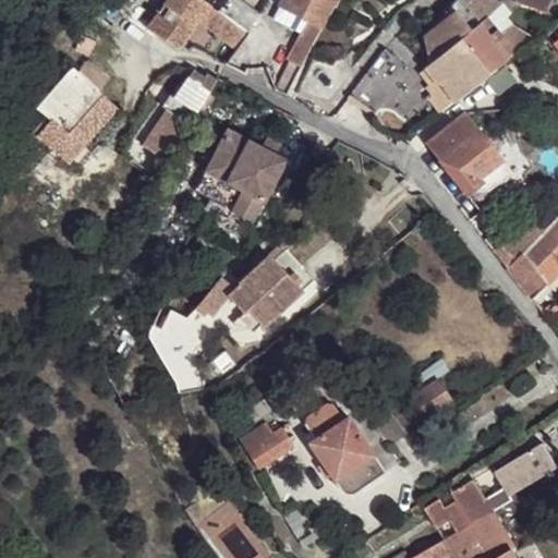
[(239,41),(250,28),(217,5),(207,0),(169,0),(155,23),(182,44),(193,28),(191,26),(199,14),(202,15),(216,25),(239,41)]
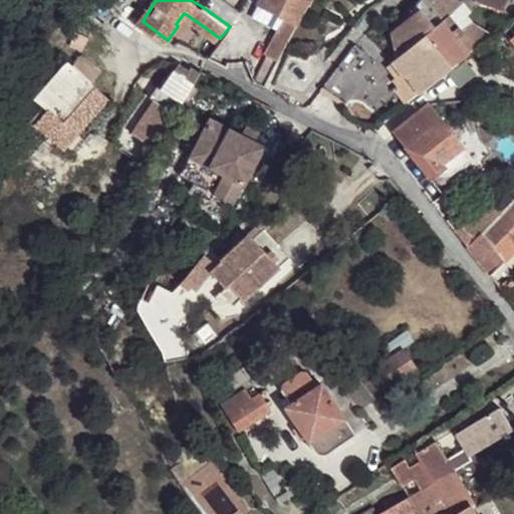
[(285,49),(307,5),(297,0),(260,0),(257,7),(283,22),(281,27),(263,63),(266,65),(274,70),(285,49)]
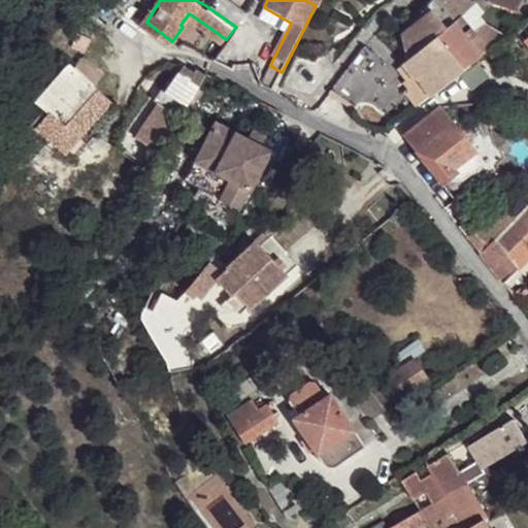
[(437,33),(449,24),(430,0),(426,0),(404,32),(408,57),(437,33)]
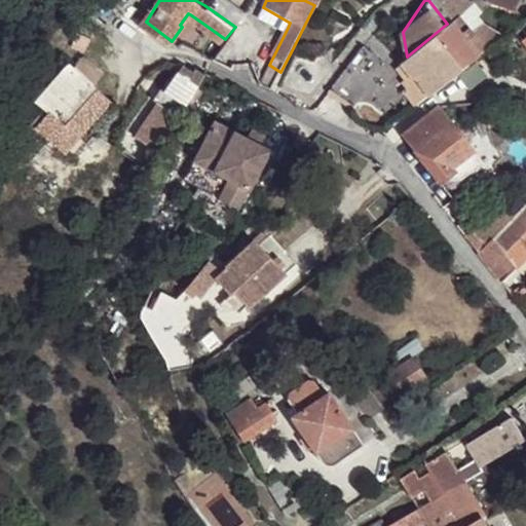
[(468,6),(453,0),(428,0),(447,24),(453,19),(468,6)]
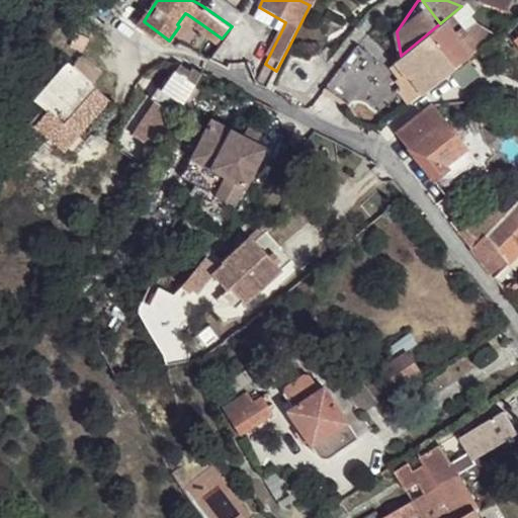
[(459,0),(465,2),(498,15),(503,0),(459,0)]
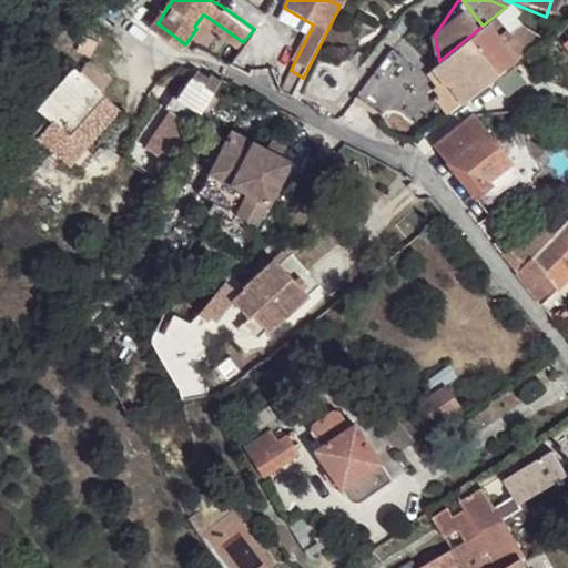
[(282,12),(311,30),(313,24),(284,8),(282,12)]
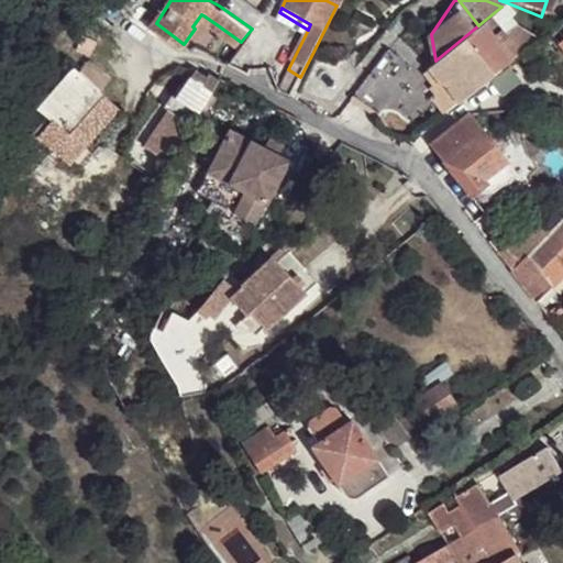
[(201,14),(192,26),(195,29),(203,15),(201,14)]
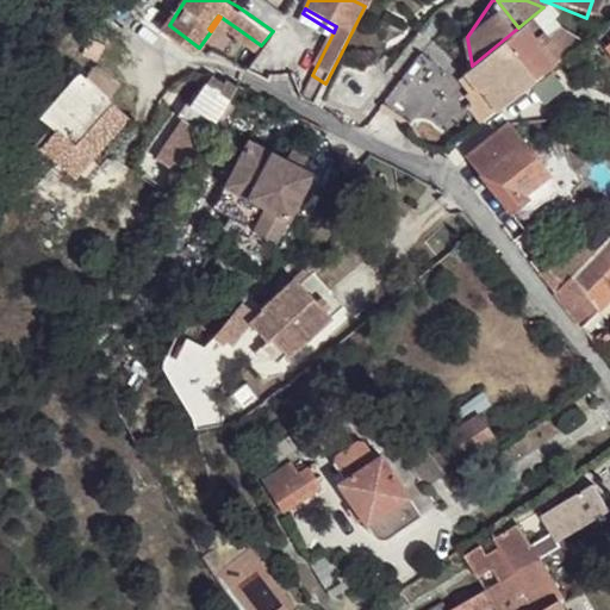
[(518,27),(505,38),(535,80),(548,68),(535,51),(543,44),(545,43),(526,22),(518,27)]
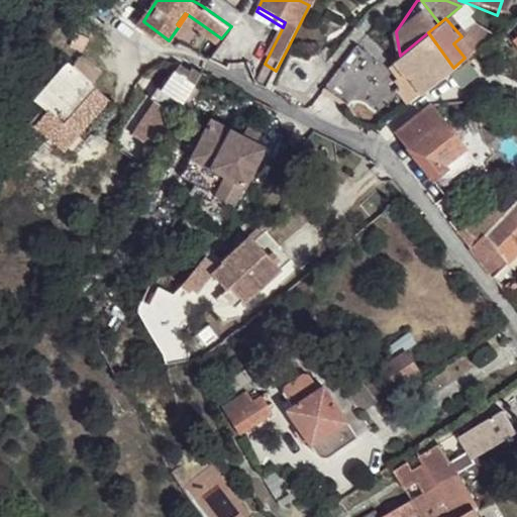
[(421,94),(453,68),(428,32),(400,56),(395,60),(405,75),(407,78),(409,77),(421,94)]
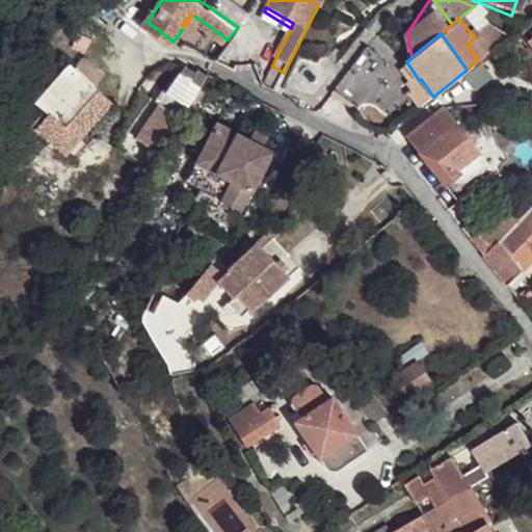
[(474,38),(467,45),(478,59),(480,56),(486,52),(474,38)]
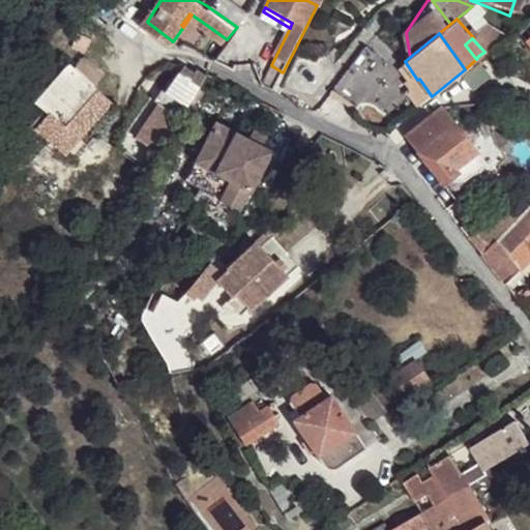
[(247,53),(228,42),(219,60),(239,70),(247,53)]
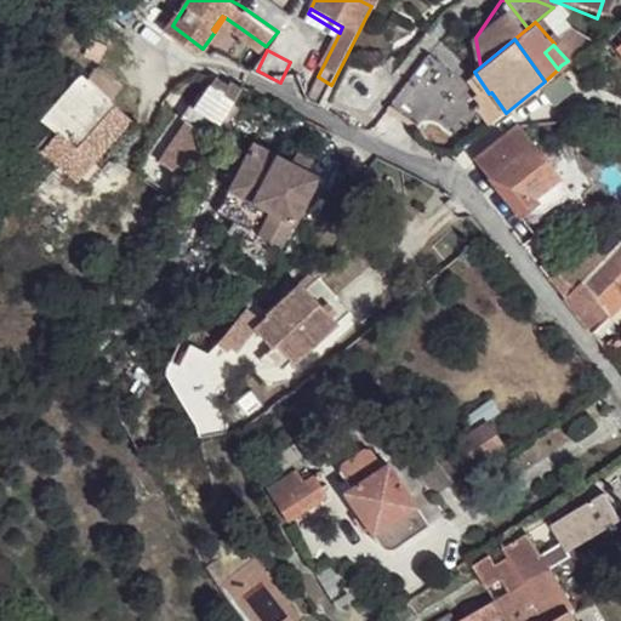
[(109,63),(90,81),(113,102),(130,81),(109,63)]
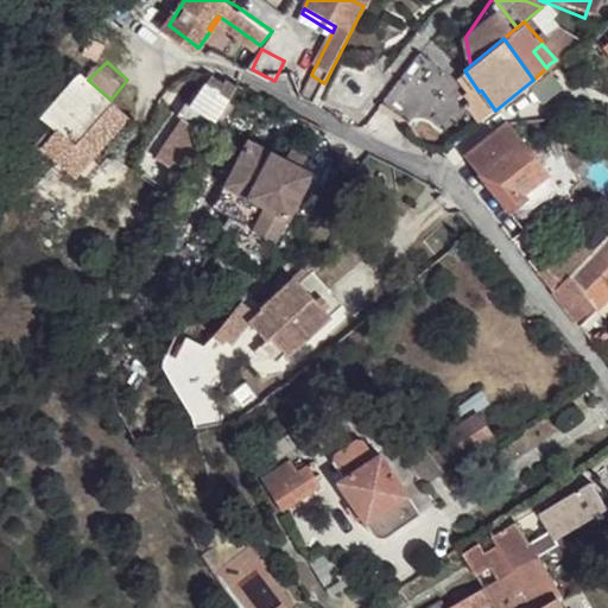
[(445,83),(418,62),(380,114),(406,133),(445,83)]
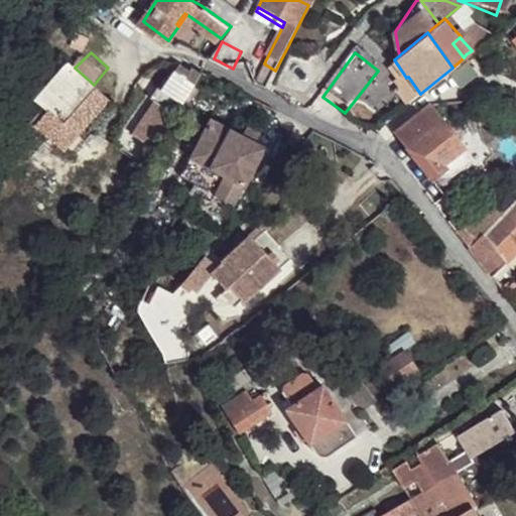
[(70,63),(38,101),(67,125),(98,89),(94,85),(75,68),(70,63)]
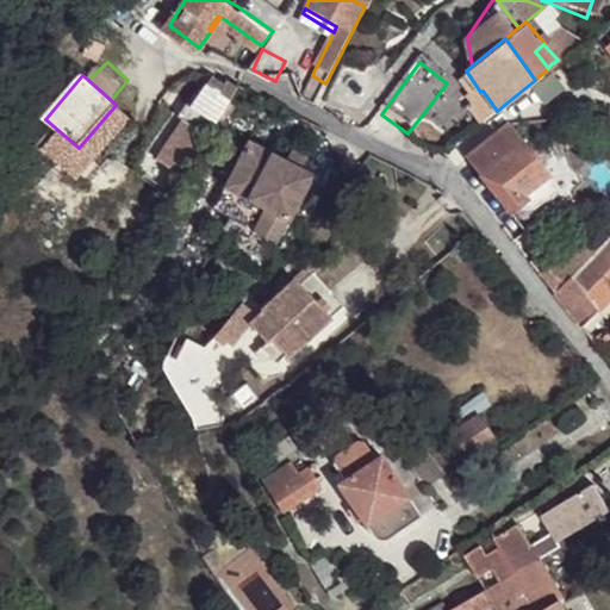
[(217,76),(173,147),(195,161),(197,159),(195,157),(218,120),(221,122),(241,87),(231,81),(230,85),(217,76)]
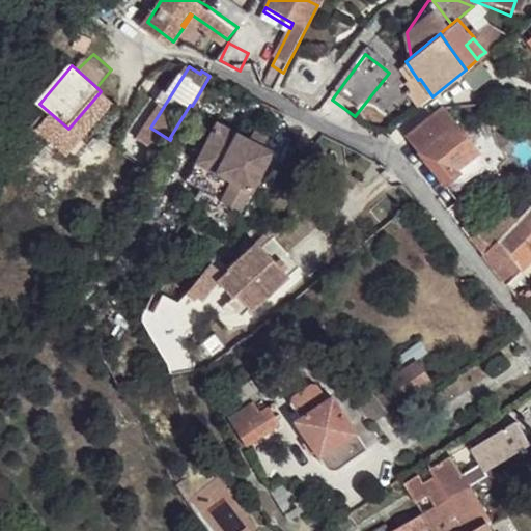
[(275,89),(283,73),(275,67),(266,84),(275,89)]
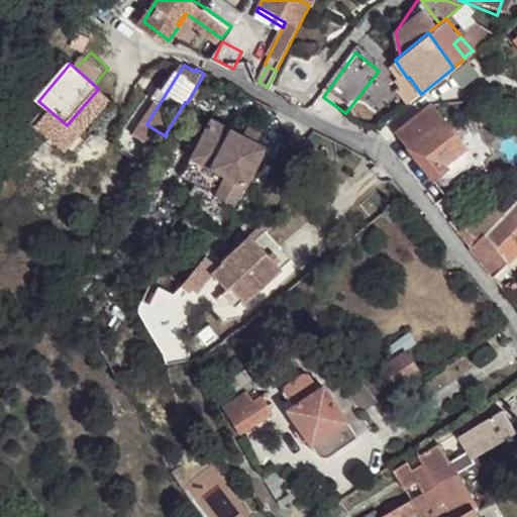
[(407,78),(405,75),(400,78),(405,86),(399,92),(408,103),(421,94),(409,77),(407,78)]
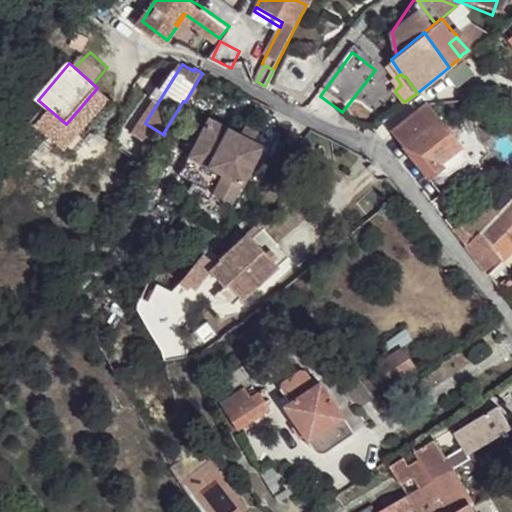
[(391,132),(433,186),(470,157),(427,104),(391,132)]
